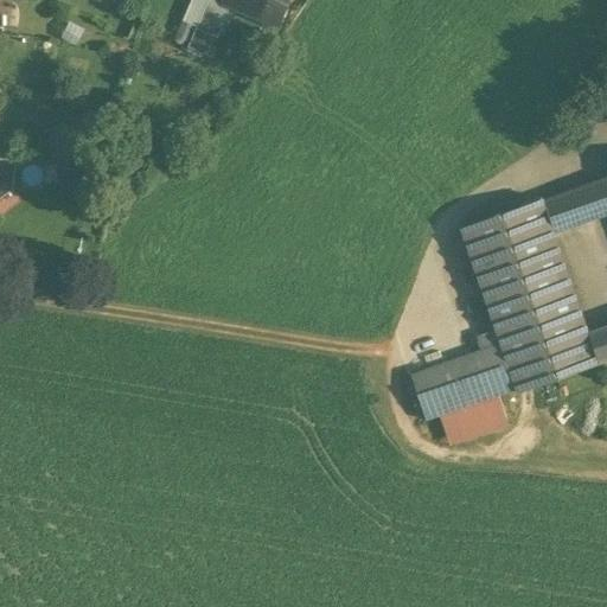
[(193,0),(185,21),(198,27),(209,0),(193,0)]
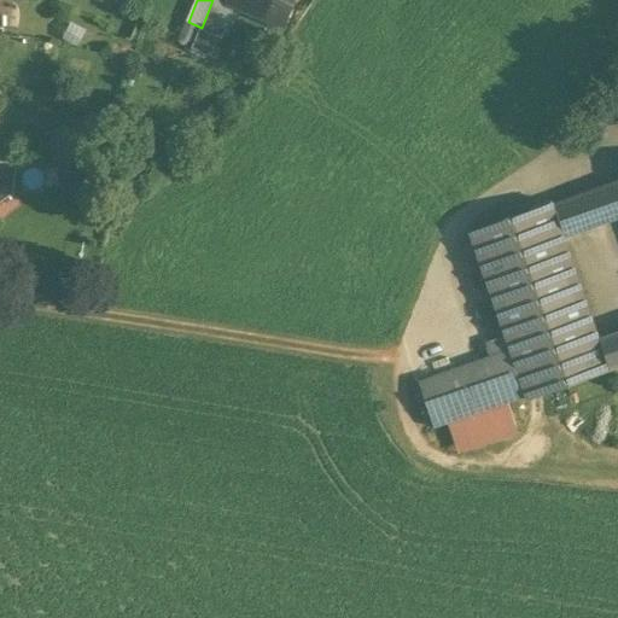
[(229,4),(220,0),(213,0),(202,28),(202,29),(222,38),(235,6),(229,4)]
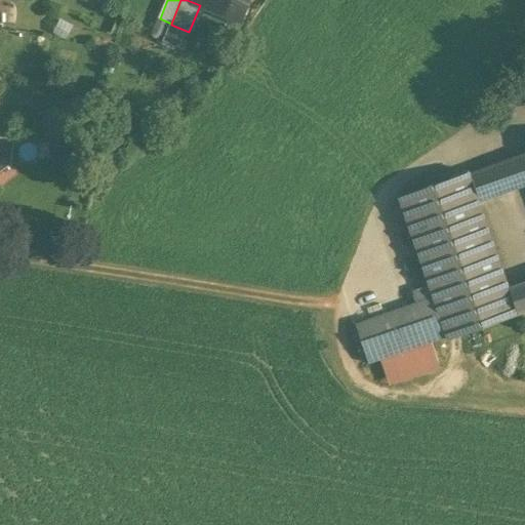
[(252,0),(195,0),(195,3),(200,5),(243,24),(252,0)]
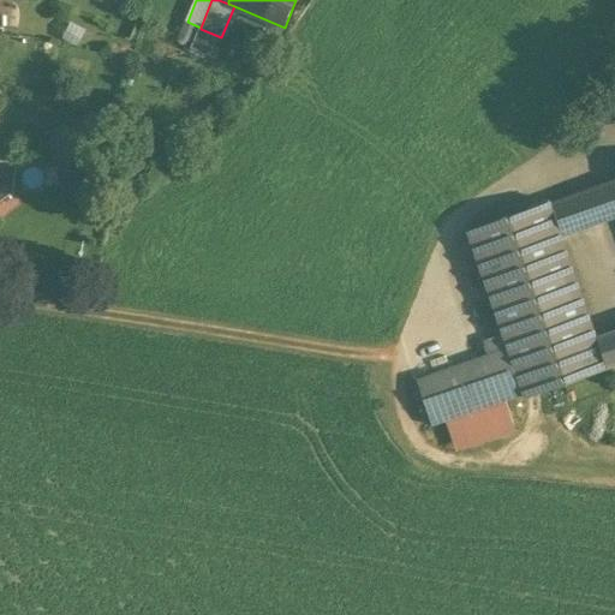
[(36,82),(27,81),(25,90),(35,91),(36,82)]
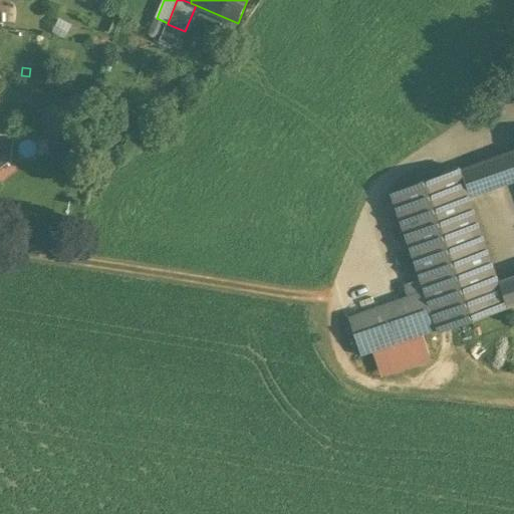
[(513,151),(493,159),(503,186),(513,181),(513,151)]
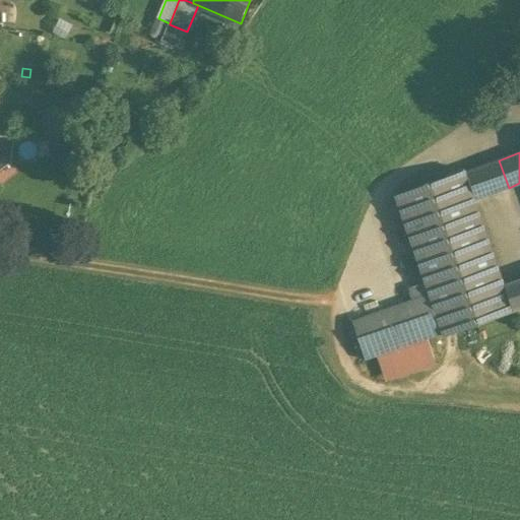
[(465,170),(395,196),(396,196),(430,295),(443,333),(442,333),(443,336),(514,311),(513,311),(512,309),(505,286),(474,200),(492,193),(482,167),(466,173),(465,170)]
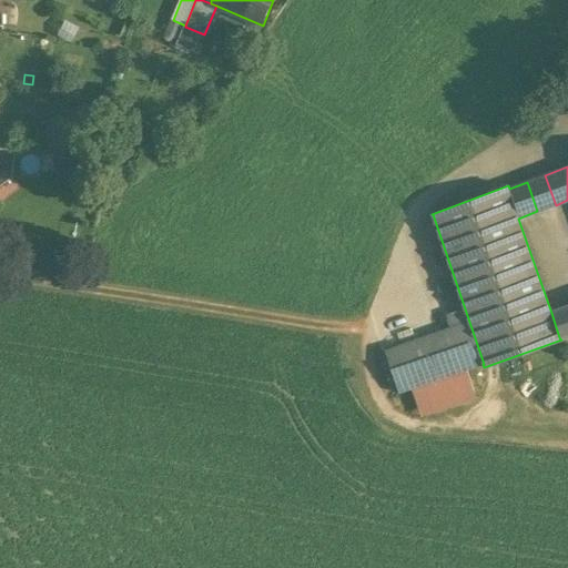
[(567,306),(551,313),(559,337),(567,334),(567,306)]
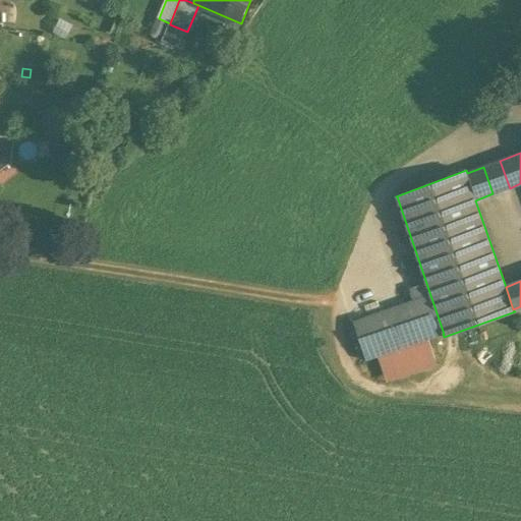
[(443,334),(444,334),(430,295),(353,322),(366,360),(443,334)]
